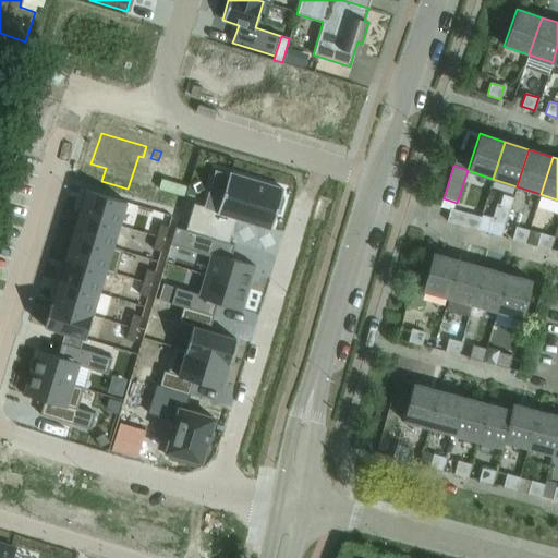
[(194,203),(185,230),(228,243),(235,218),(271,229),(276,213),(279,214),(284,198),(281,197),(283,189),(229,172),(218,210),(205,206),(194,203)]
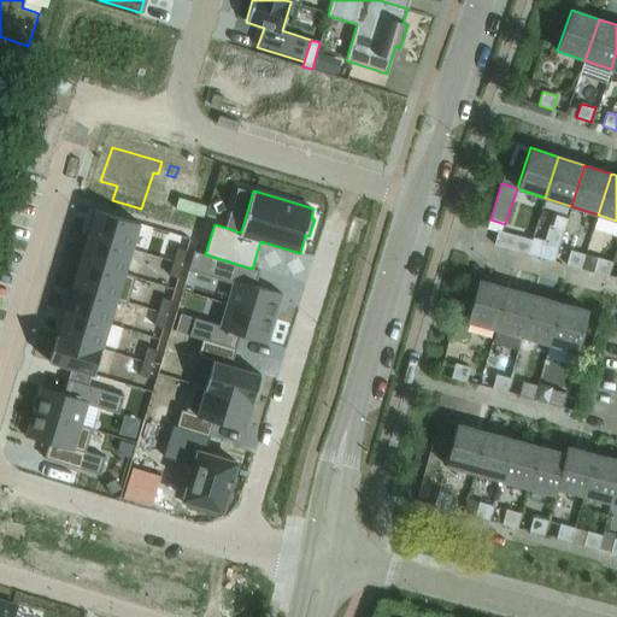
[(94,209),(87,235),(133,250),(140,223),(94,209)]
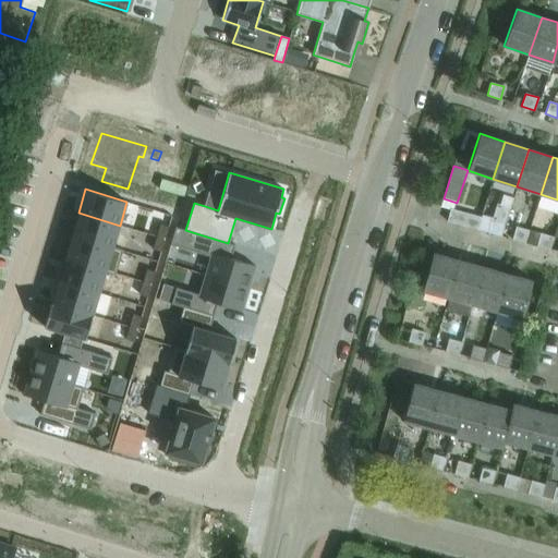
[(481,217),(477,229),(500,237),(505,223),(510,207),(497,203),(492,218),(481,215),(481,217)]
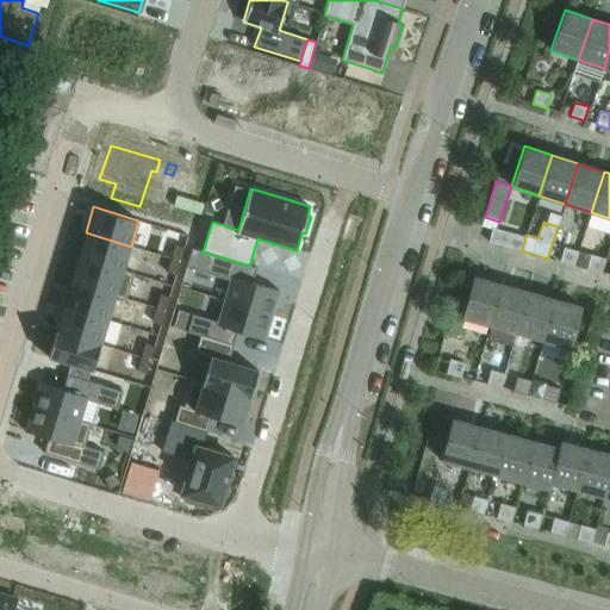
[(522,250),(526,237),(492,228),(489,242),(522,250)]
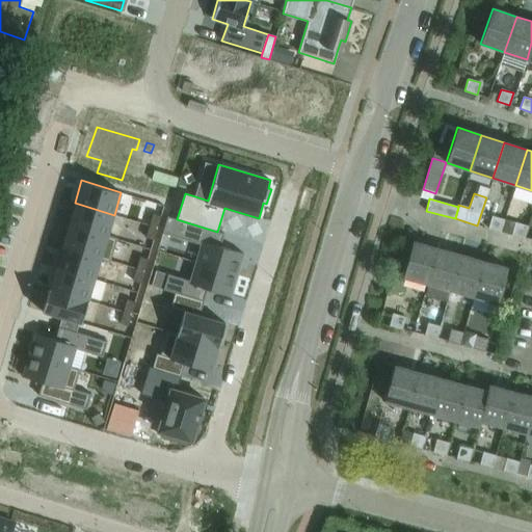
[(75,203),(68,224),(108,236),(108,235),(114,215),(75,203)]
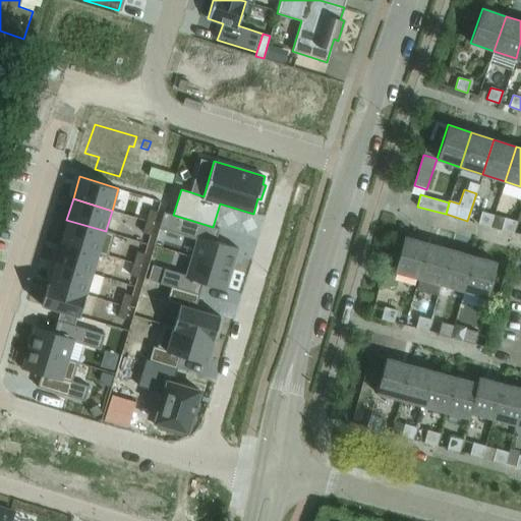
[(150,209),(146,221),(154,223),(158,212),(150,209)]
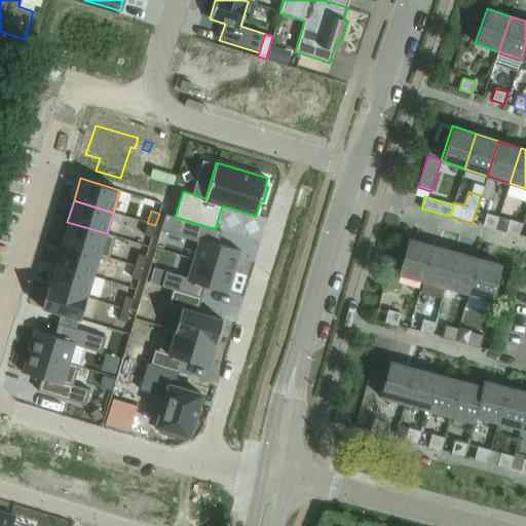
[(165,214),(160,230),(198,241),(193,259),(234,271),(240,250),(218,243),(221,230),(215,229),(175,217),(165,214)]
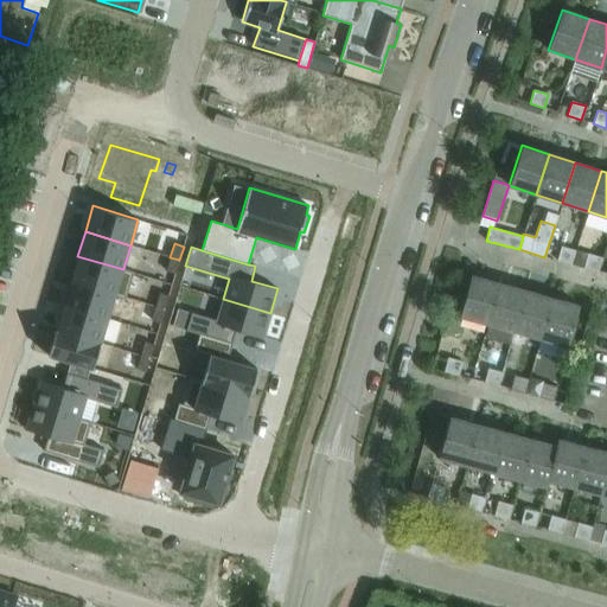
[(575,250),(561,247),(557,261),(572,264),(575,250)]
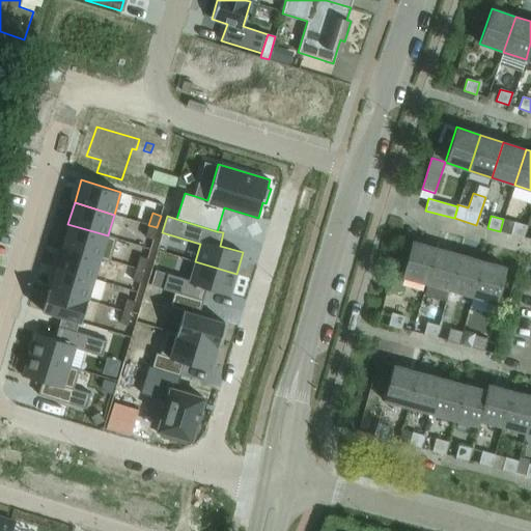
[(514,222),(512,234),(523,238),(526,225),(514,222)]
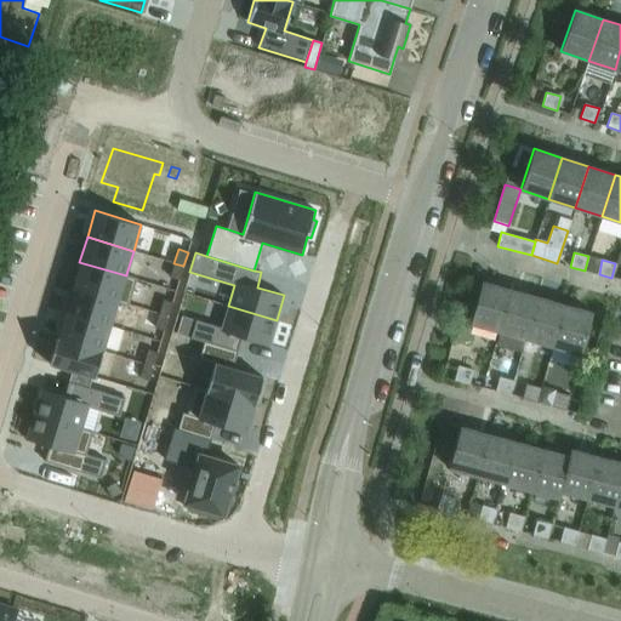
[(79,262),(72,286),(118,301),(117,302),(127,306),(136,278),(126,274),(126,275),(79,262)]
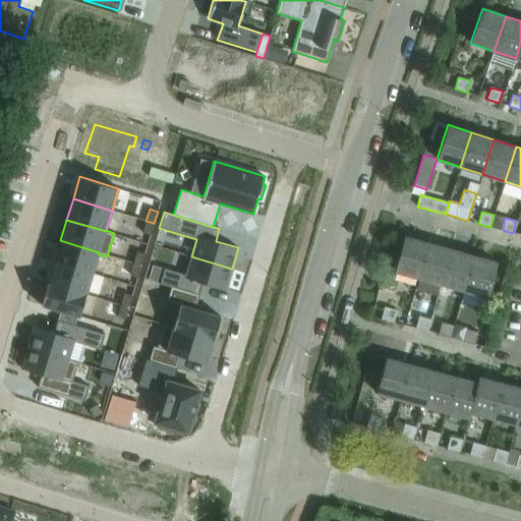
[(146,221),(142,232),(151,235),(154,223),(146,221)]
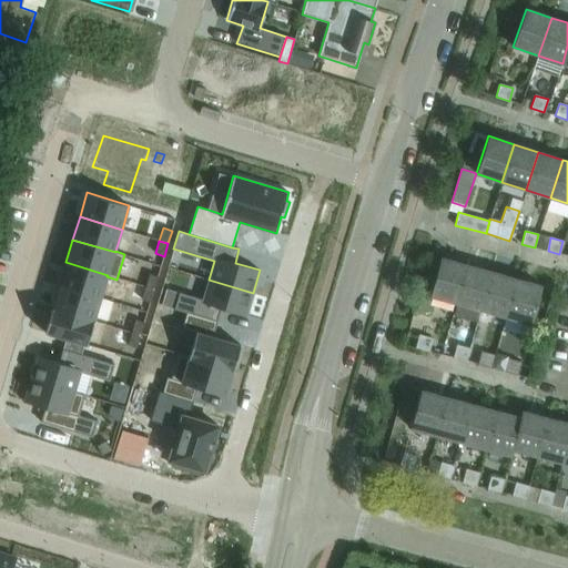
[(455,303),(466,265),(440,257),(429,295),(455,303)]
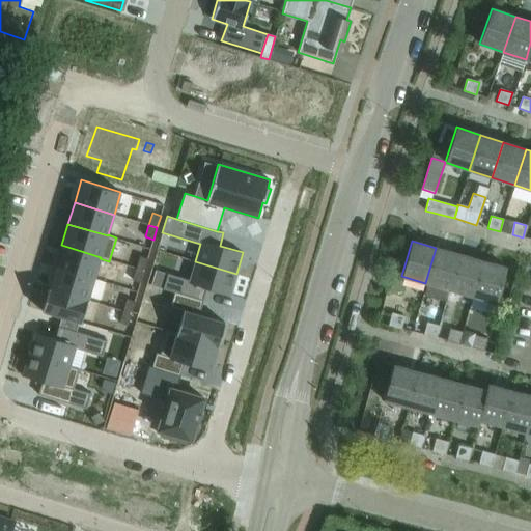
[(61,245),(55,267),(93,278),(100,258),(101,257),(61,245)]
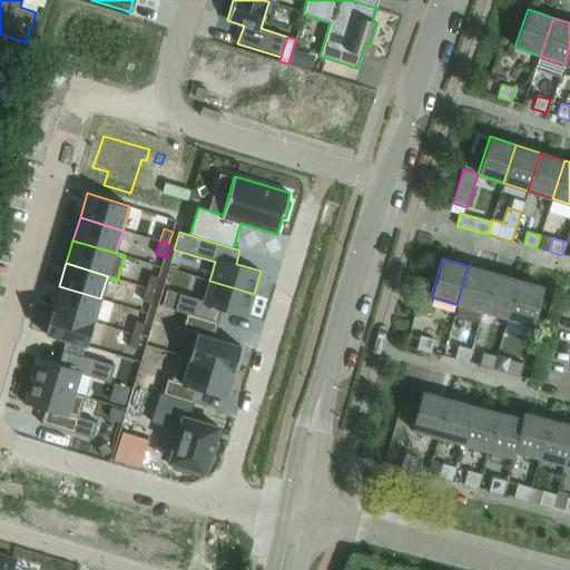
[(482,311),(492,273),(468,266),(457,304),(482,311)]
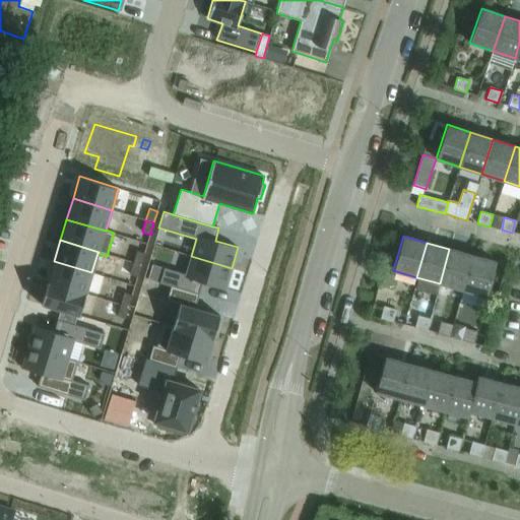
[(462,289),(472,255),(449,249),(440,283),(462,289)]
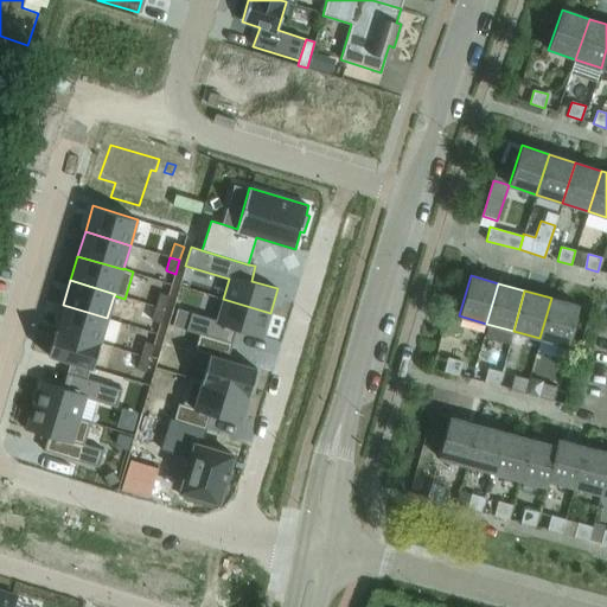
[(159,293),(155,306),(165,308),(168,295),(159,293)]
